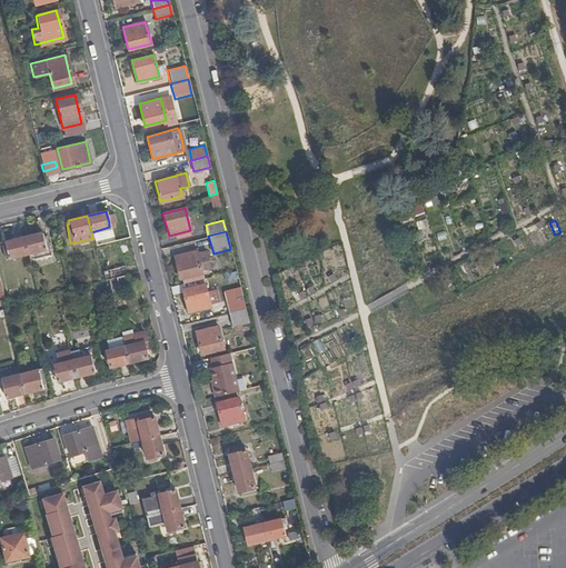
[(41,233),(22,238),(26,253),(45,248),(42,236),(41,233)]
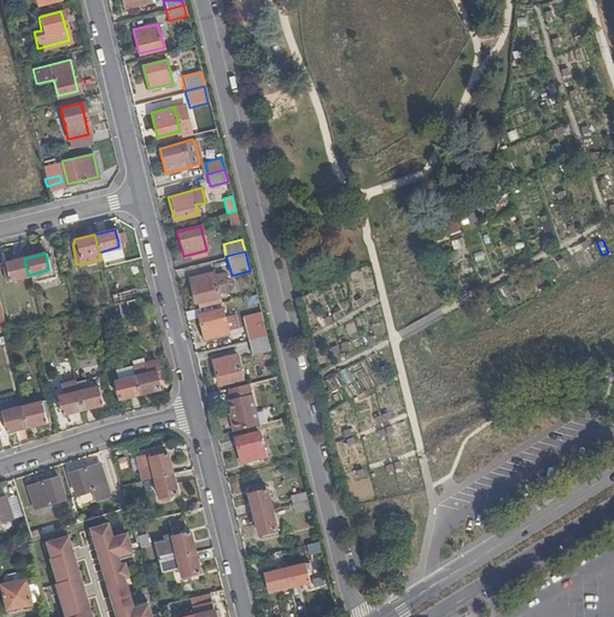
[(48,269),(28,275),(30,281),(53,275),(50,256),(46,256),(48,269)]
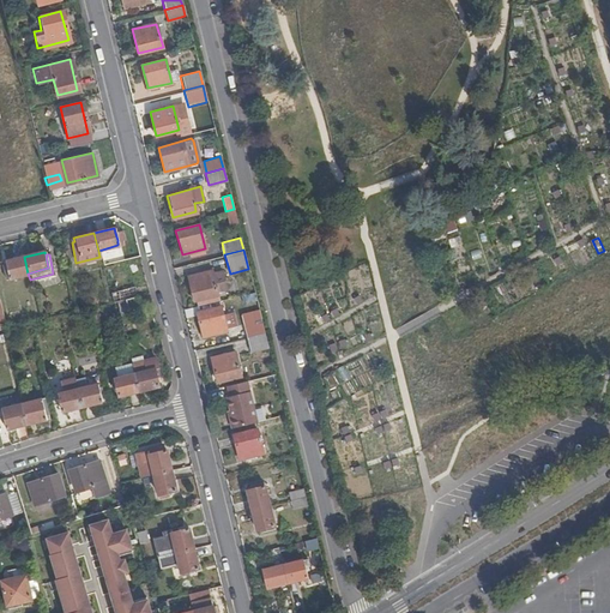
[(28,274),(24,257),(4,262),(6,265),(8,278),(28,274)]
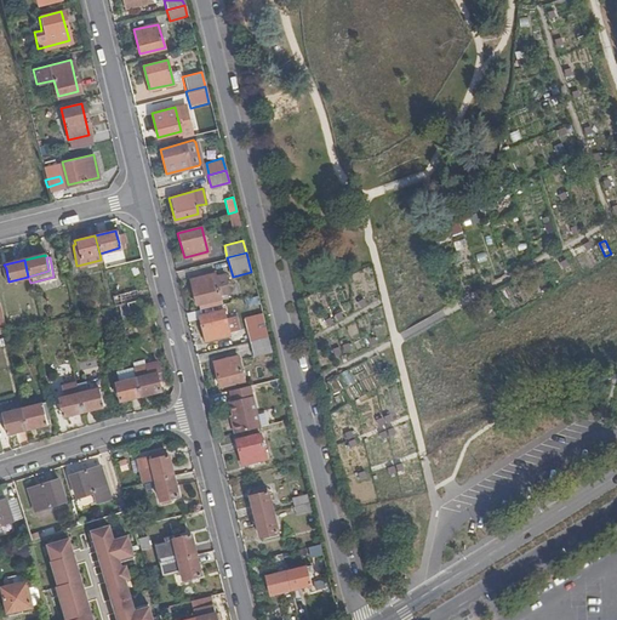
[(228,291),(224,278),(215,276),(215,273),(189,279),(195,303),(220,297),(218,293),(228,291)]
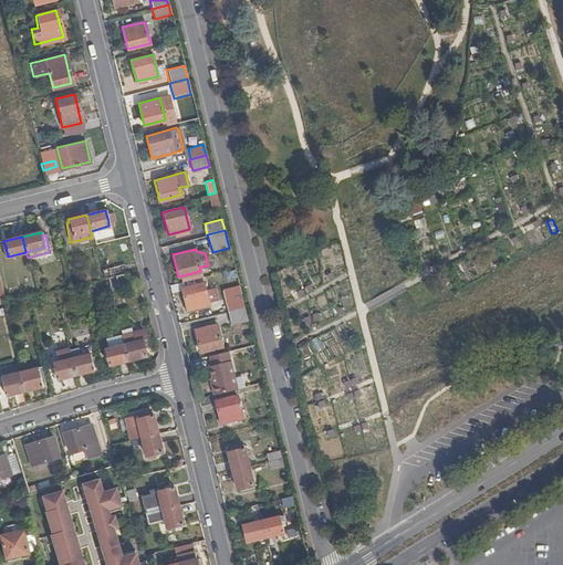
[(115,275),(125,273),(123,263),(107,268),(110,276),(115,275)]
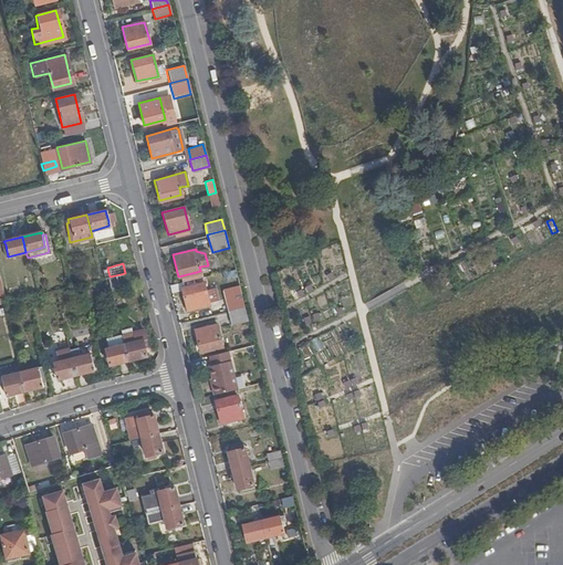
[(118,286),(128,284),(125,273),(115,275),(117,281),(118,286)]
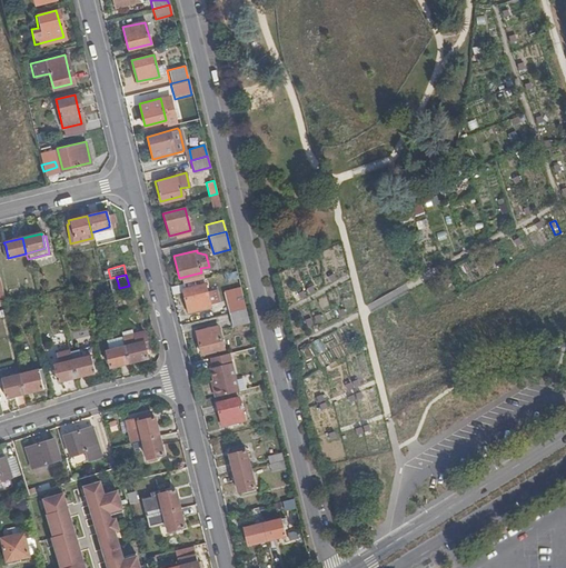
[(204,278),(180,284),(181,289),(205,284),(204,278)]
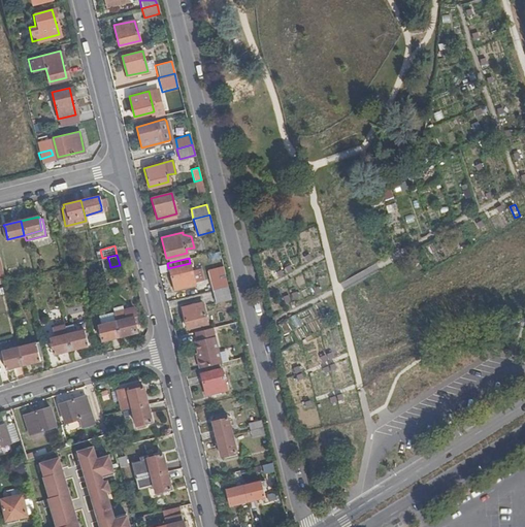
[(190,263),(168,268),(174,290),(195,285),(194,283),(192,272),(190,263)]
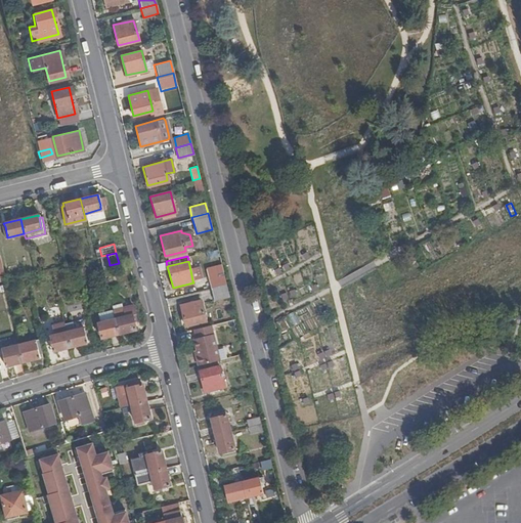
[(190,270),(192,280),(202,278),(199,267),(190,270)]
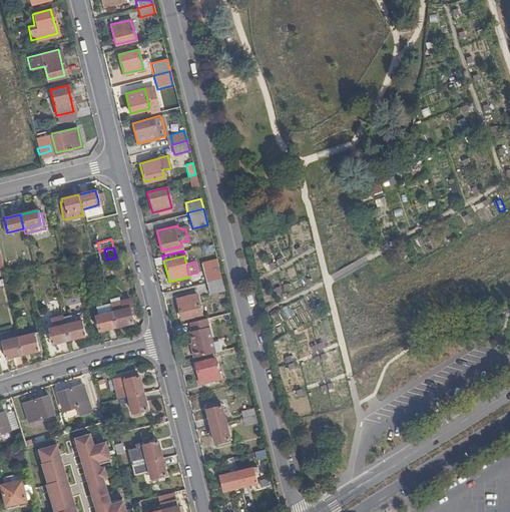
[(202,270),(205,282),(220,278),(217,266),(202,270)]
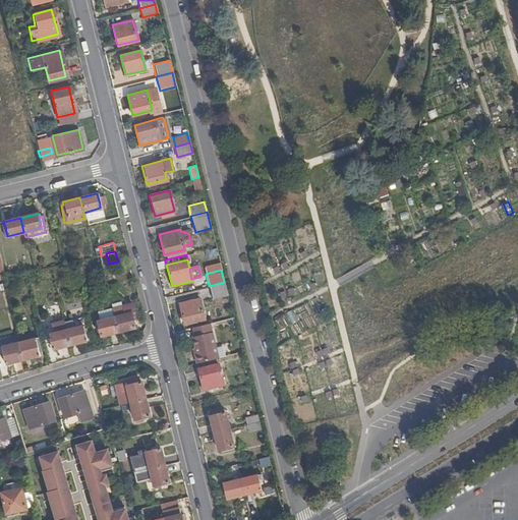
[(212,298),(227,295),(224,282),(209,286),(212,298)]
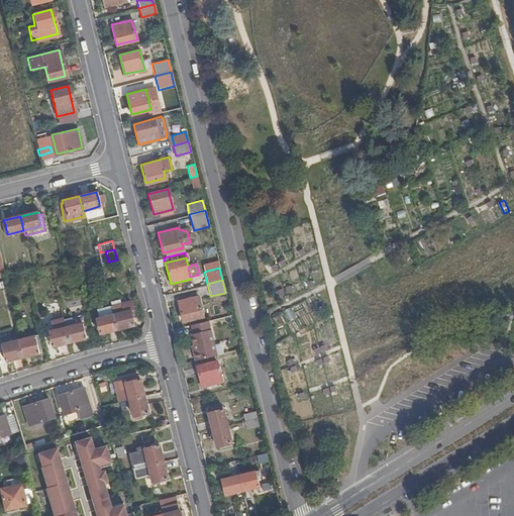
[(202,316),(197,296),(177,301),(183,321),(202,316)]
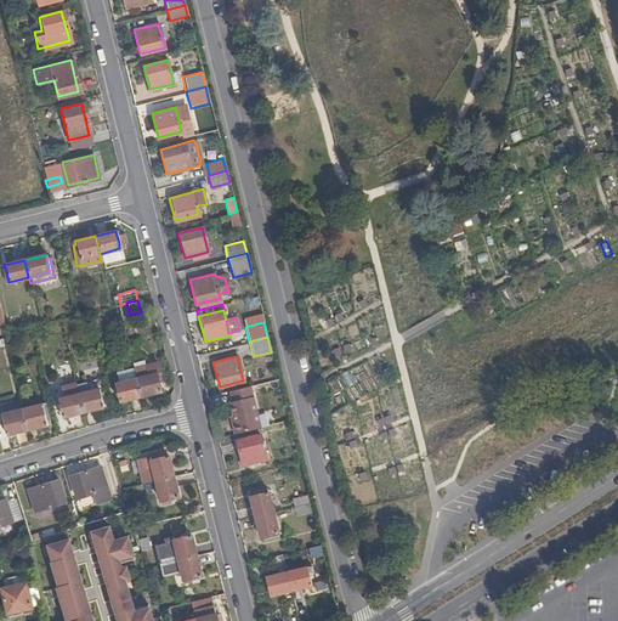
[(132,368),(135,378),(147,376),(145,365),(132,368)]
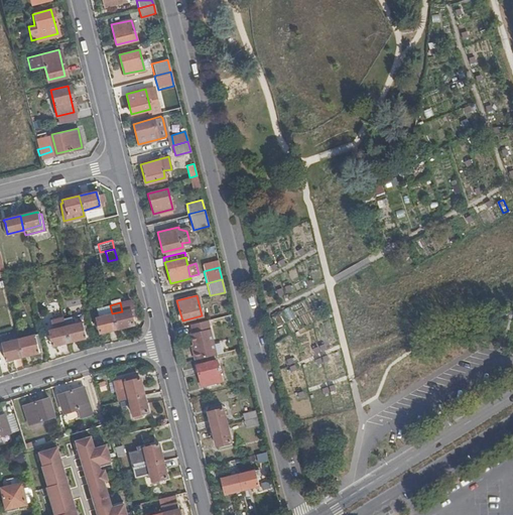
[(110,305),(97,308),(99,317),(112,313),(110,305)]
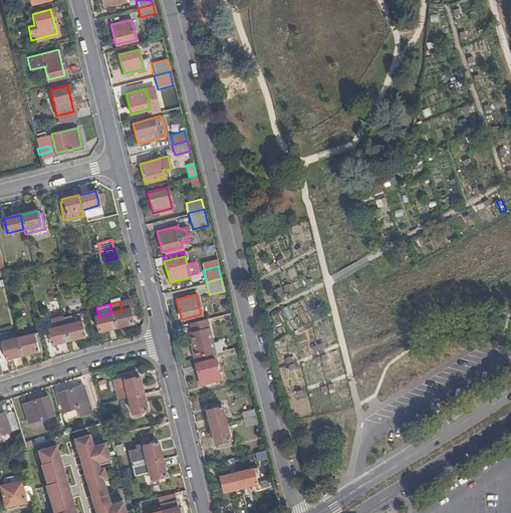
[(284,318),(290,316),(286,306),(280,309),(284,318)]
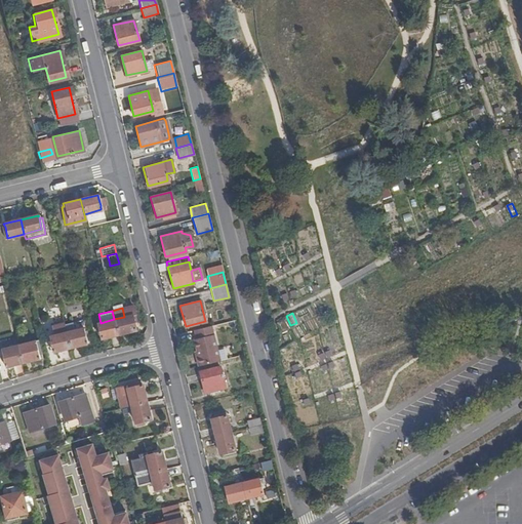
[(114,319),(117,333),(134,329),(132,321),(131,315),(124,317),(114,319)]
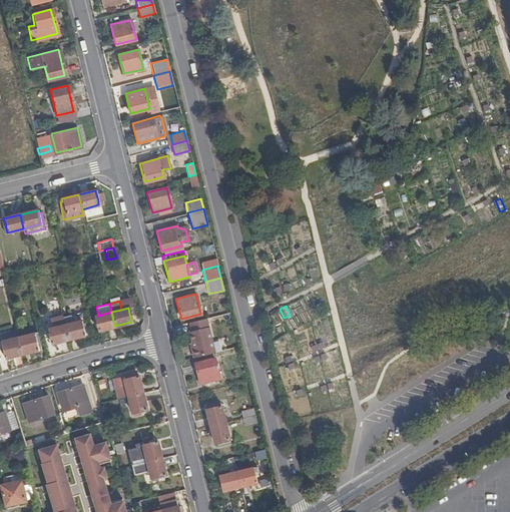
[(82,312),(62,317),(64,326),(81,322),(83,327),(85,327),(82,312)]
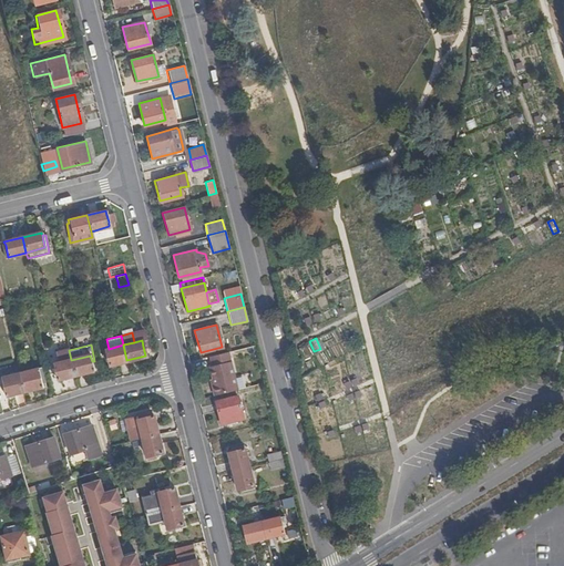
[(108,364),(126,360),(123,345),(109,349),(104,350),(106,357),(108,364)]
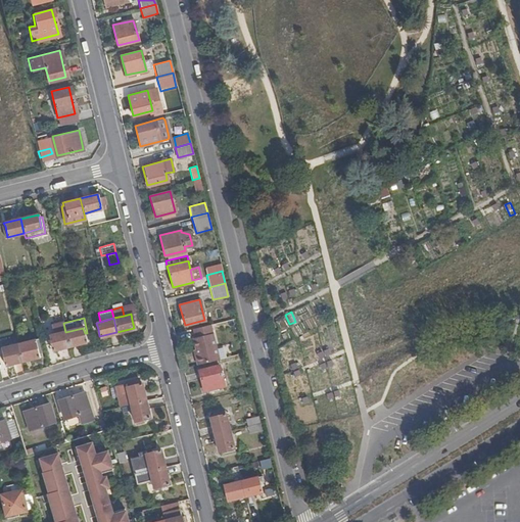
[(52,350),(68,346),(65,332),(63,323),(53,326),(55,334),(48,336),(49,339),(46,340),(47,343),(50,343),(52,350)]
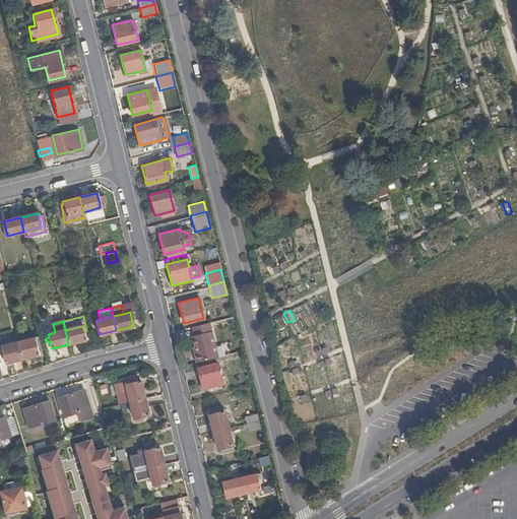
[(193,353),(195,364),(217,358),(209,323),(191,327),(193,336),(191,336),(194,353),(193,353)]
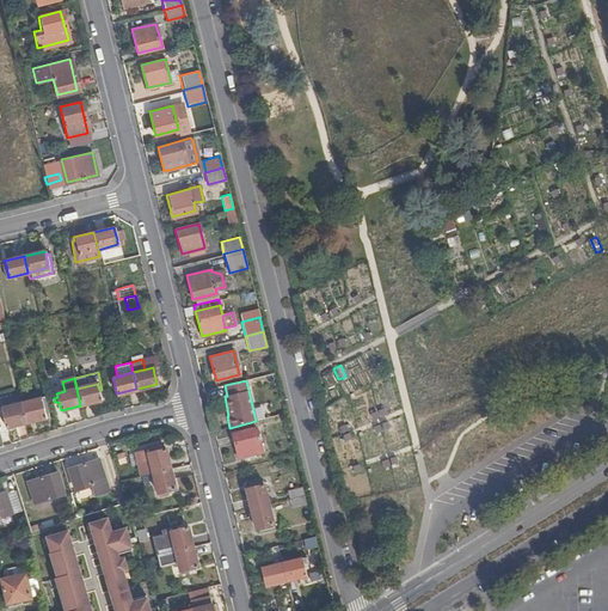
[(77,389),(80,405),(102,399),(99,390),(97,384),(77,389)]
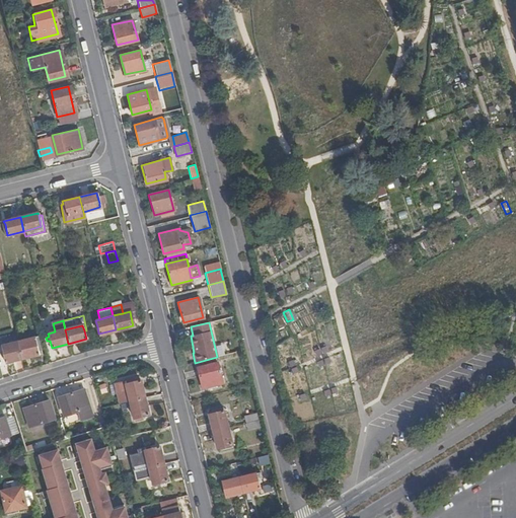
[(33,338),(17,342),(21,359),(39,354),(35,343),(33,338)]
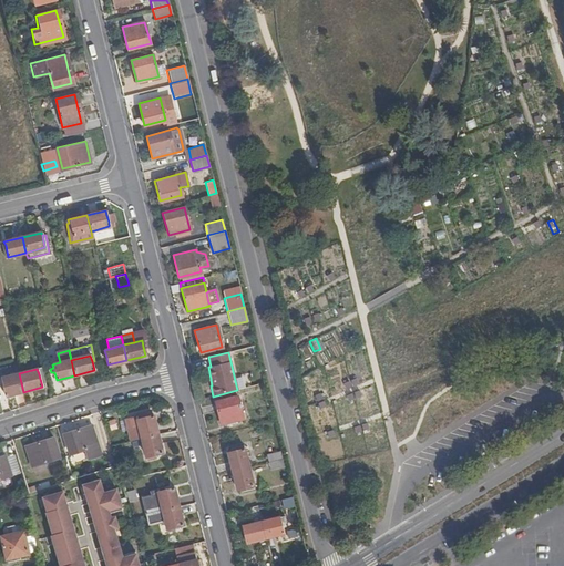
[(23,392),(19,373),(0,378),(1,384),(4,397),(23,392)]
